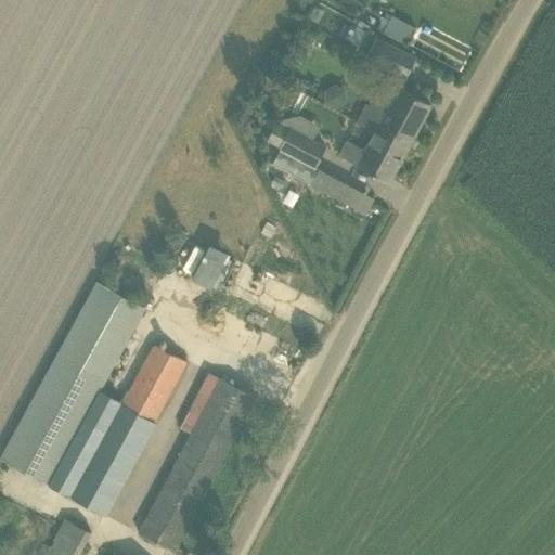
[(384,11),(376,29),(411,42),(417,24),(384,11)]
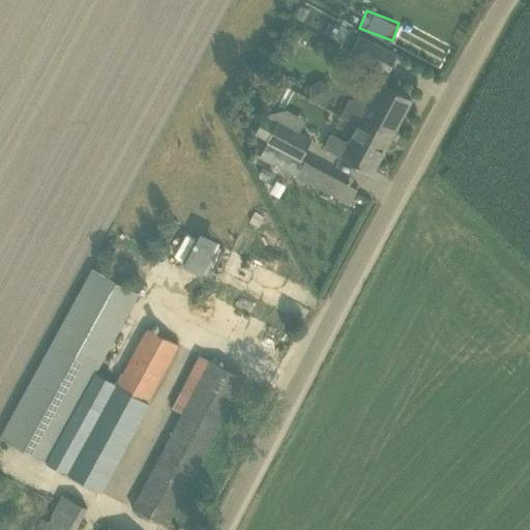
[(341,50),(387,76),(398,56),(359,34),(358,34),(358,35),(351,31),(341,50)]
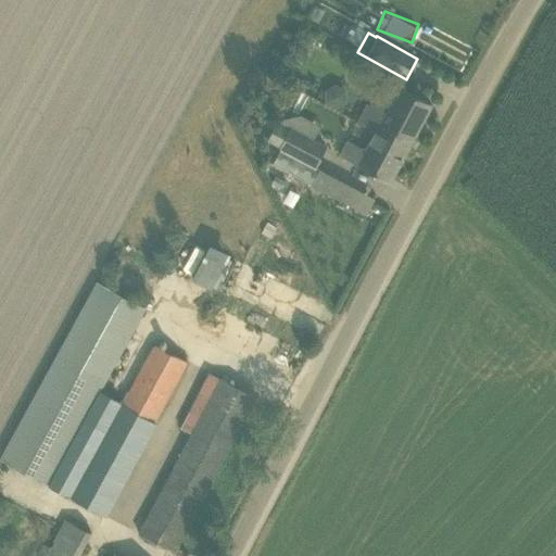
[(380,122),(413,138),(431,104),(399,87),(384,113),(367,104),(358,121),(375,130),(380,122)]
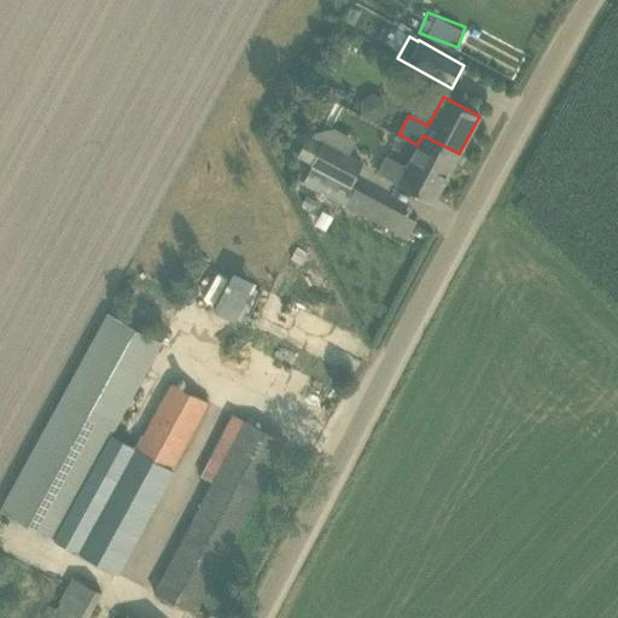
[(297,155),(313,163),(303,182),(382,223),(391,228),(400,210),(390,207),(350,185),(361,163),(348,156),(325,144),(308,134),(297,155)]
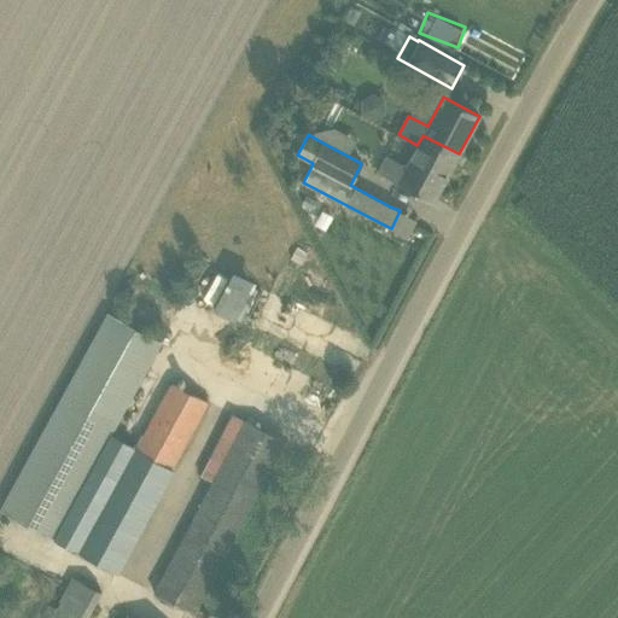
[(397,182),(433,200),(459,153),(423,135),(417,145),(406,167),(386,156),(378,172),(397,181),(397,182)]
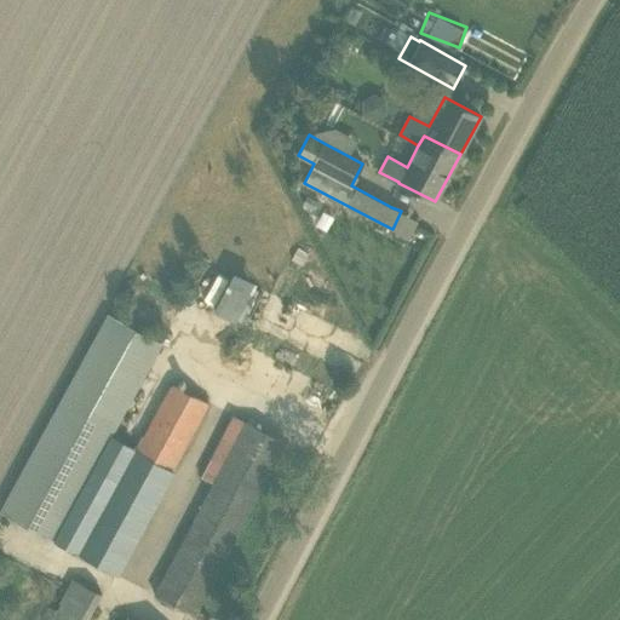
[(245,321),(263,281),(236,269),(218,309),(245,321)]
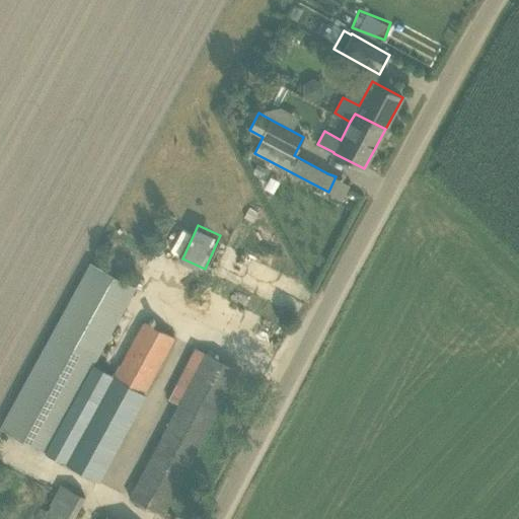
[(255,260),(245,283),(287,300),(297,277),(255,260)]
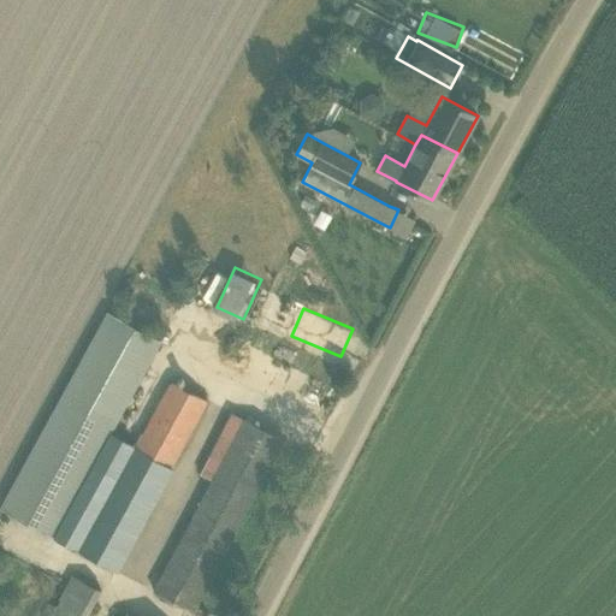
[(112,428),(161,342),(106,312),(59,400),(0,508),(53,535),(59,523),(84,538),(96,517),(70,504),(112,428)]
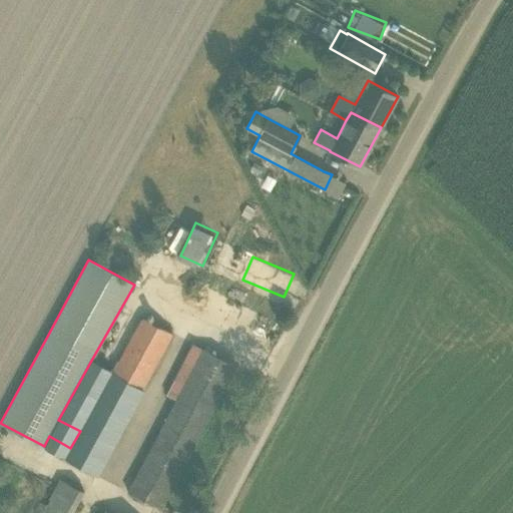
[(112,372),(98,398),(91,410),(122,426),(143,388),(141,387),(172,332),(143,317),(113,373),(112,372)]
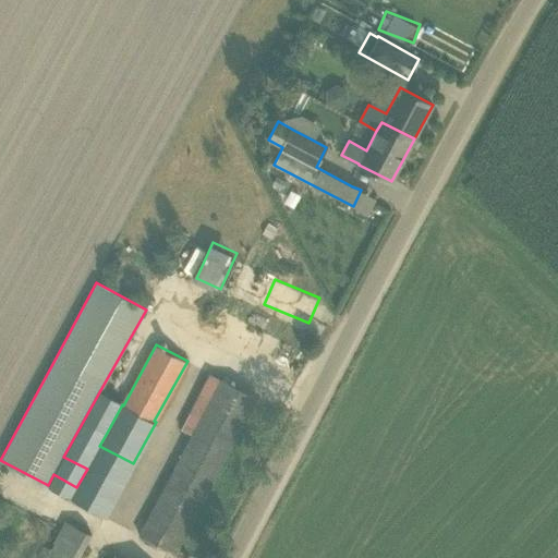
[(140,535),(176,554),(256,397),(221,378),(140,535)]
